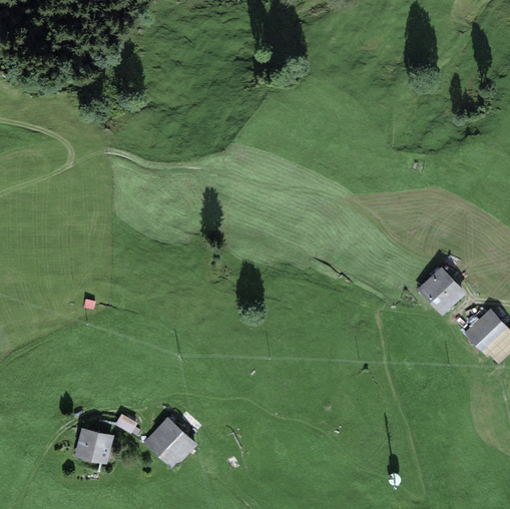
[(438,270),(418,288),(439,310),(458,292),(438,270)]
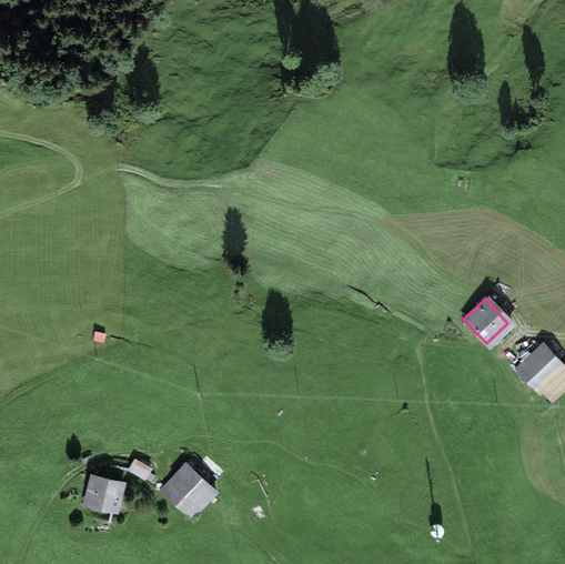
[(564,366),(564,364),(541,341),(516,365),(542,391),(564,366)]
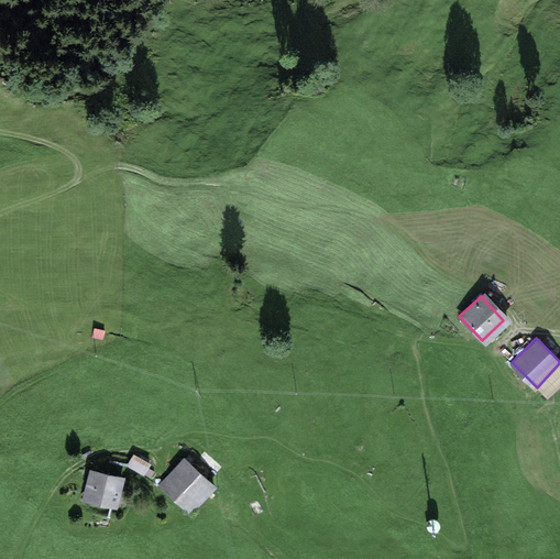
[(132,453),(128,462),(145,471),(150,462),(132,453)]
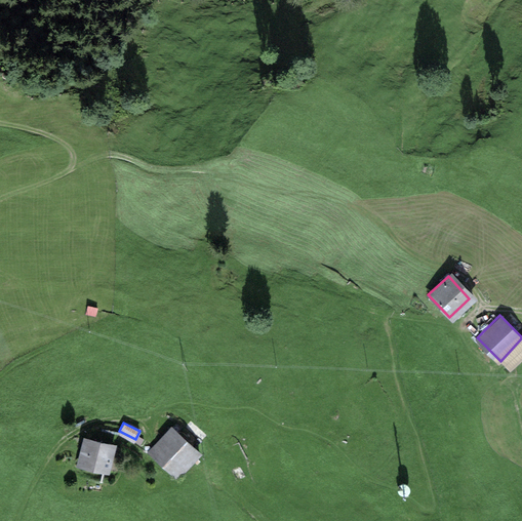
[(171,426),(148,450),(175,478),(199,453),(171,426)]
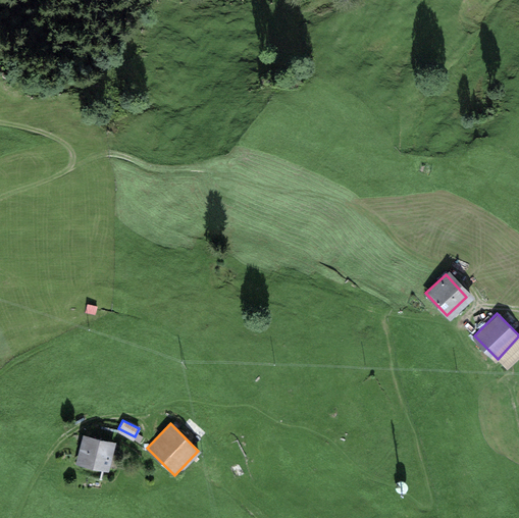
[(109,442),(83,435),(76,460),(104,465),(109,442)]
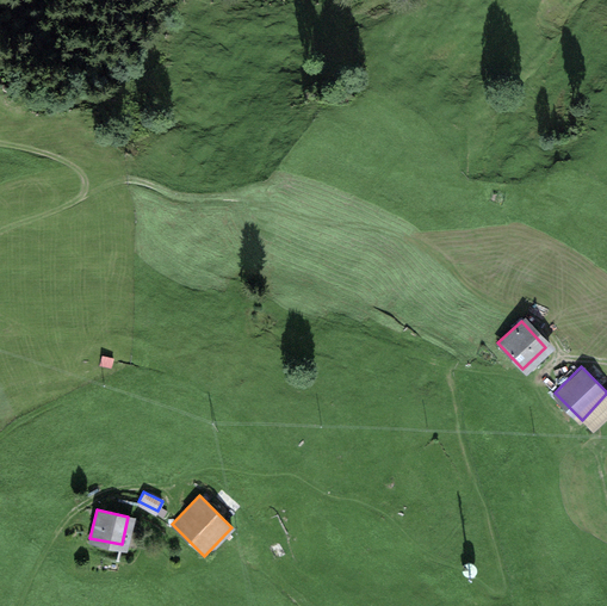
All buildings are outlined.
